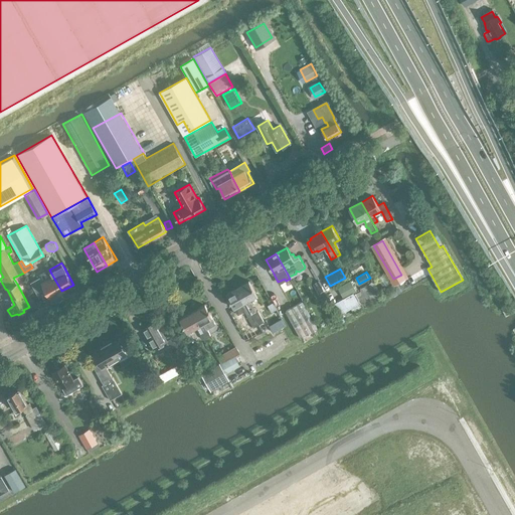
[(44,292),(46,291),(50,298),(61,291),(51,274),(48,276),(48,277),(41,281),(39,278),(31,283),(40,297),(45,294),(44,292)]
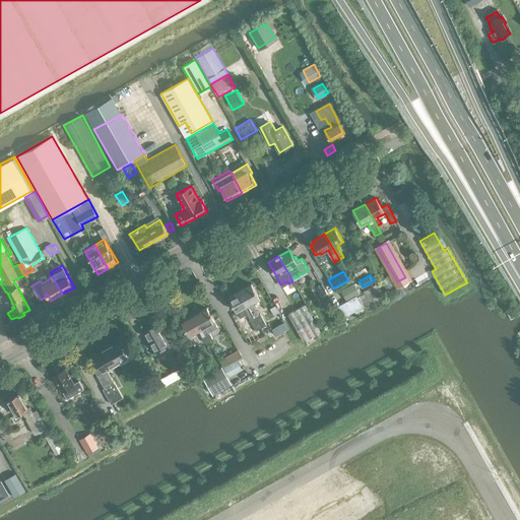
[(346,302),(356,296),(363,293),(356,281),(340,290),(346,302)]
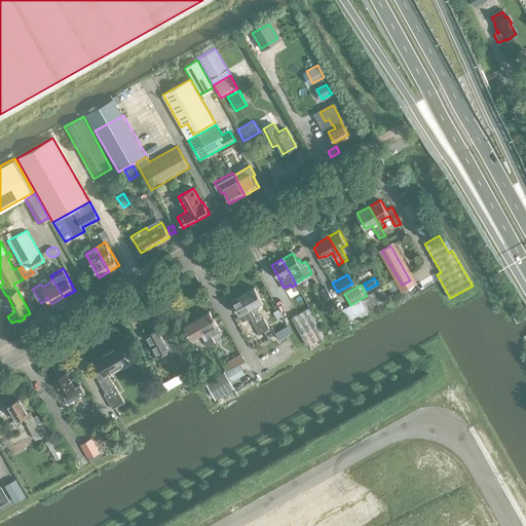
[(384,286),(367,296),(361,299),(350,305),(340,311),(344,318),(346,323),(359,315),(360,317),(371,311),(392,299),(384,286)]
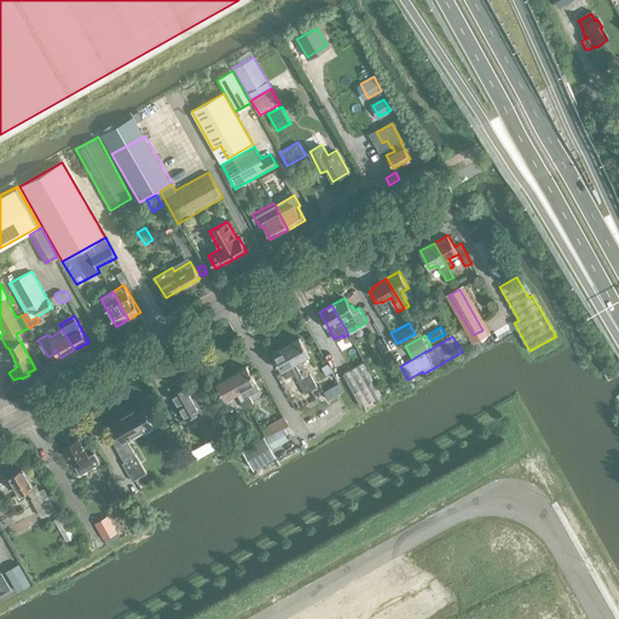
[(301,360),(310,356),(300,337),(285,345),(304,377),(308,374),(301,360)]
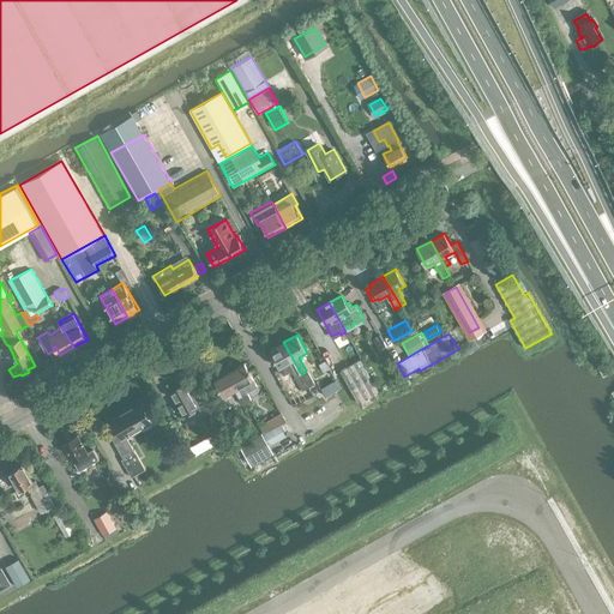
[(385,359),(392,355),(380,335),(373,338),(385,359)]
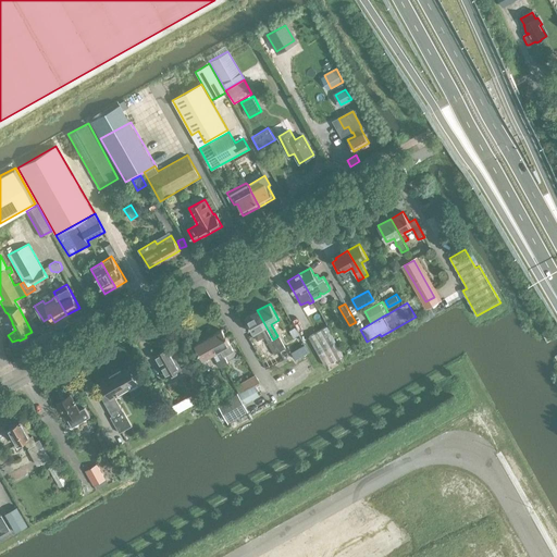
[(245,317),(258,341),(265,336),(269,342),(273,339),(257,310),(245,317)]
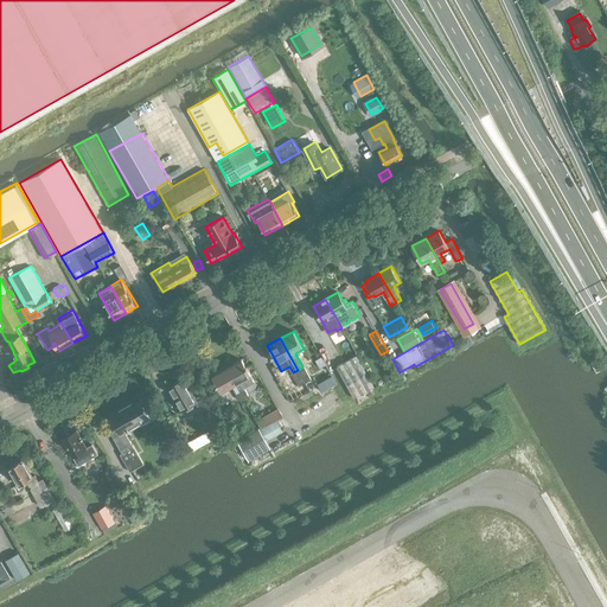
[(355,398),(375,388),(357,356),(337,366),(355,398)]
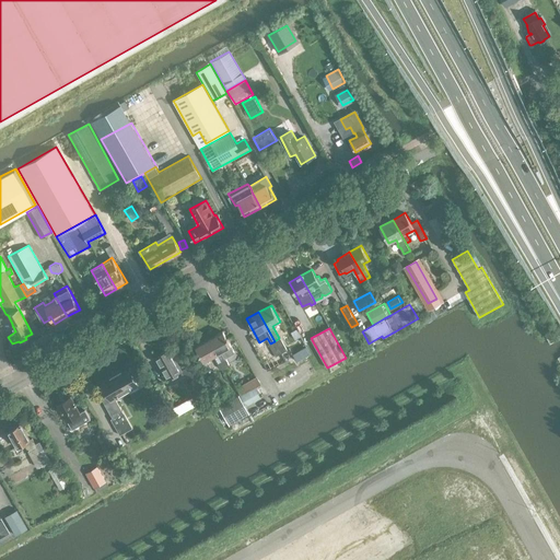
[(209,339),(225,368),(230,365),(225,359),(235,352),(223,331),(209,339)]
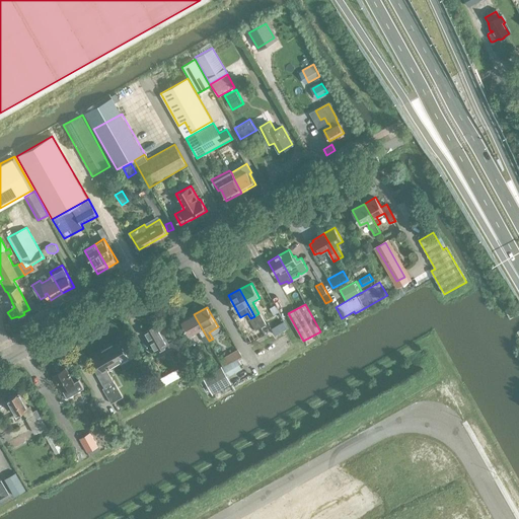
[(258,313),(254,316),(261,327),(267,324),(260,313),(258,313)]
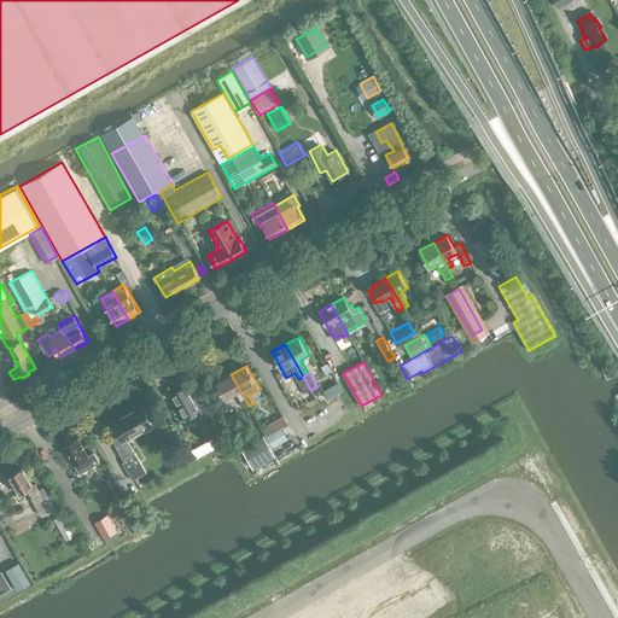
[(215,383),(226,400),(235,394),(244,408),(249,406),(231,374),(215,383)]
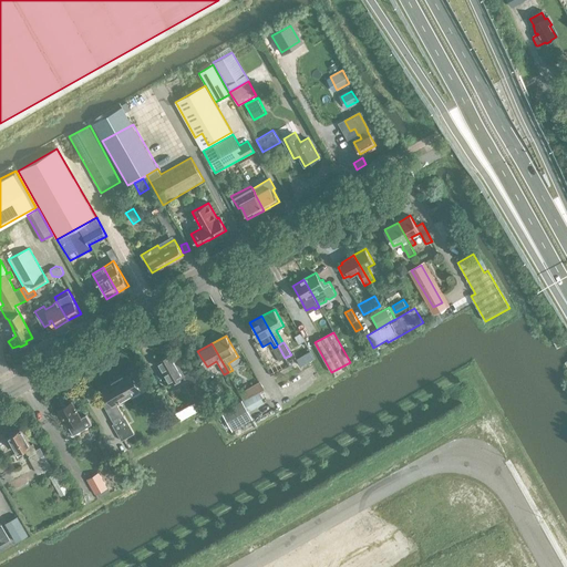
[(274,348),(272,349),(279,361),(285,358),(278,346),(274,348)]
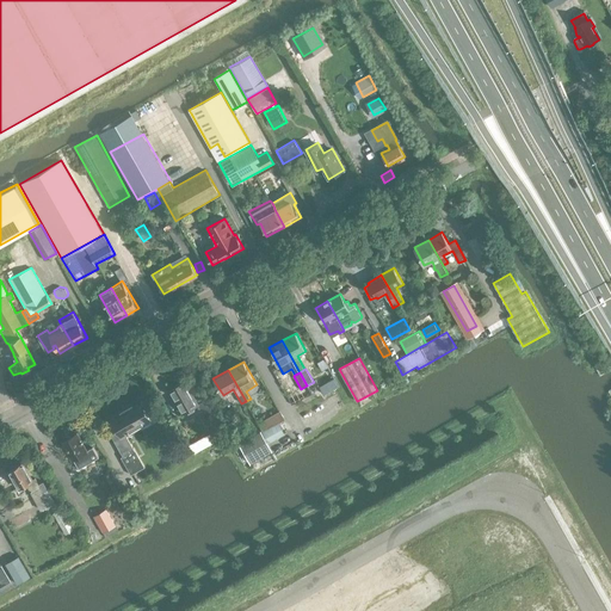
[(181,412),(191,407),(197,402),(184,380),(168,389),(181,412)]
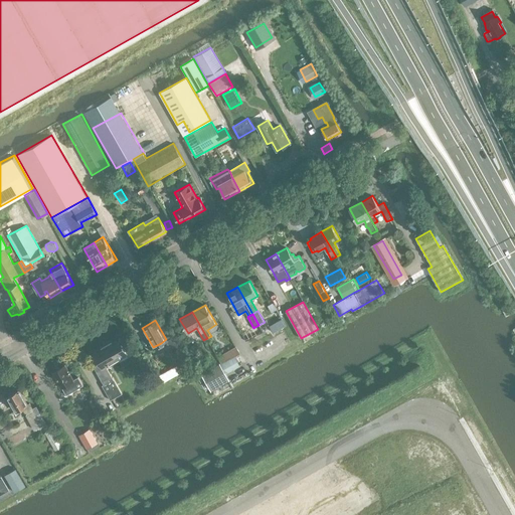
[(279,321),(271,324),(274,330),(282,327),(279,321)]
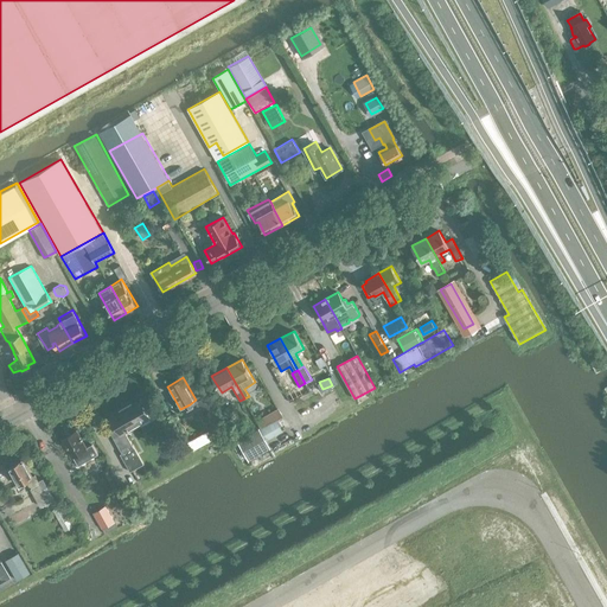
[(126,433),(151,417),(148,414),(154,409),(146,396),(140,400),(138,397),(109,413),(117,428),(110,432),(122,452),(120,453),(129,471),(144,462),(140,458),(134,446),(134,447),(126,433)]
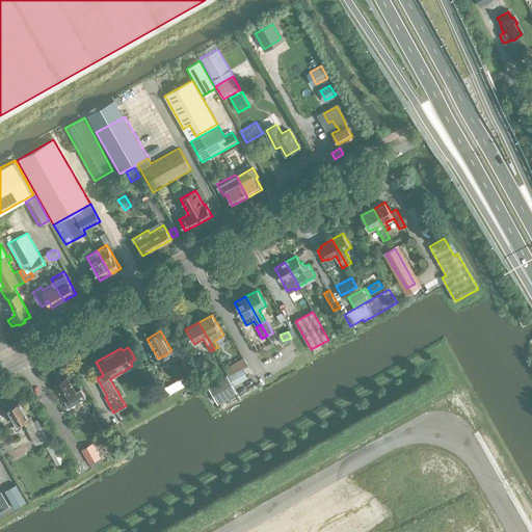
[(242,368),(230,375),(227,376),(233,388),(248,378),(242,368)]
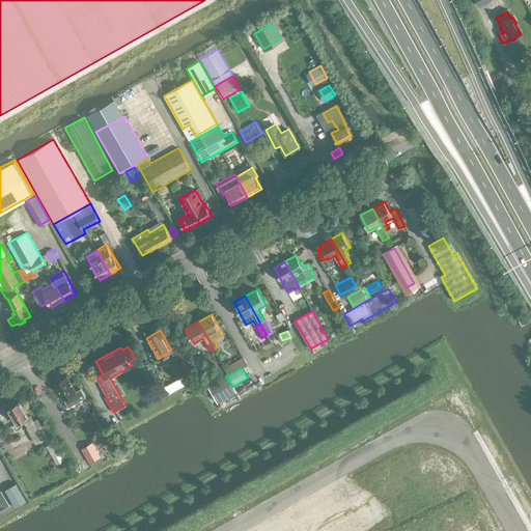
[(232,387),(226,375),(226,374),(208,385),(219,401),(235,392),(232,387)]
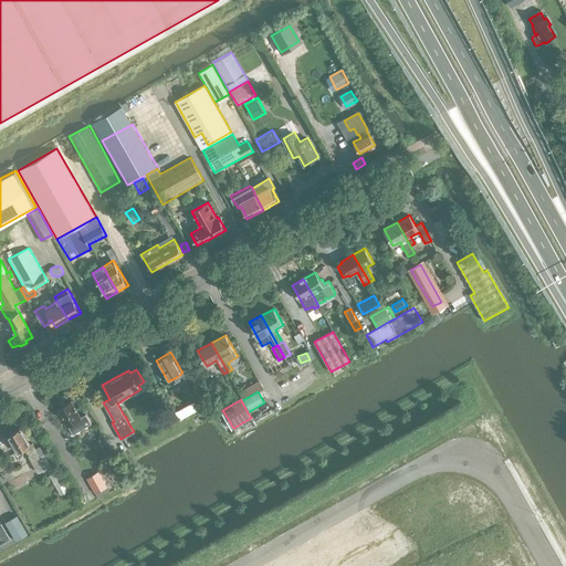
[(71,401),(70,401),(65,405),(63,402),(60,405),(60,407),(59,408),(63,416),(61,417),(66,426),(67,425),(73,433),(85,427),(92,423),(86,413),(80,417),(71,401)]
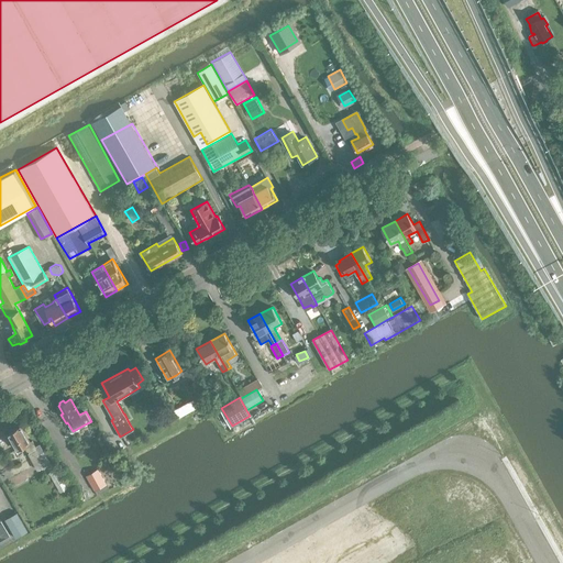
[(192,399),(175,408),(180,417),(198,408),(192,399)]
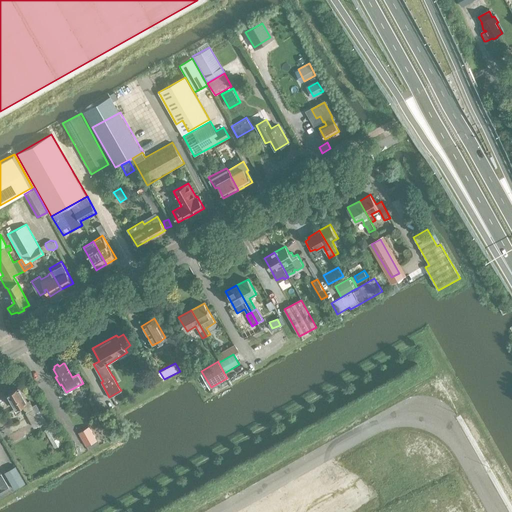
[(16,409),(22,405),(35,427),(46,421),(40,409),(36,412),(29,400),(27,402),(19,387),(7,393),(16,409)]
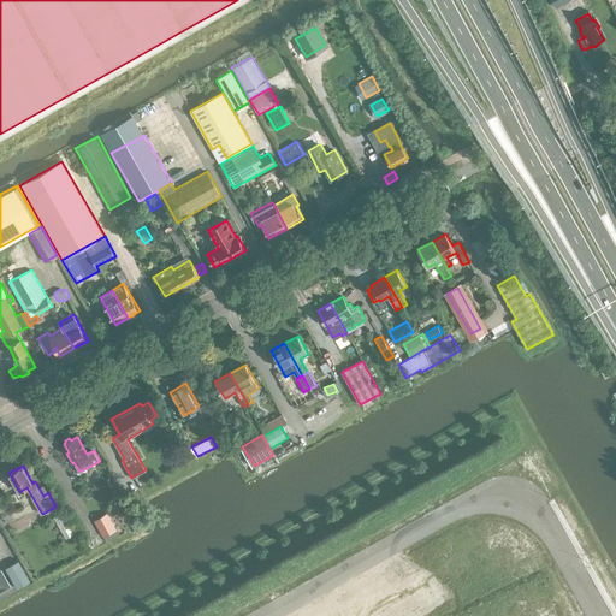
[(66,539),(73,534),(61,513),(53,517),(66,539)]
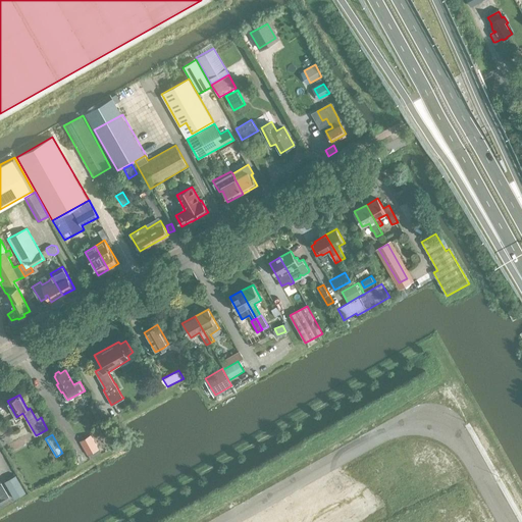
[(100,449),(91,434),(80,440),(88,455),(100,449)]
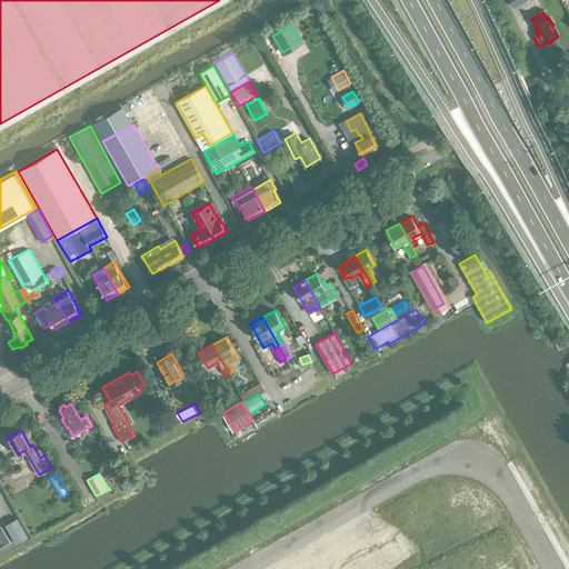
[(18,518),(6,525),(16,543),(28,537),(18,518)]
